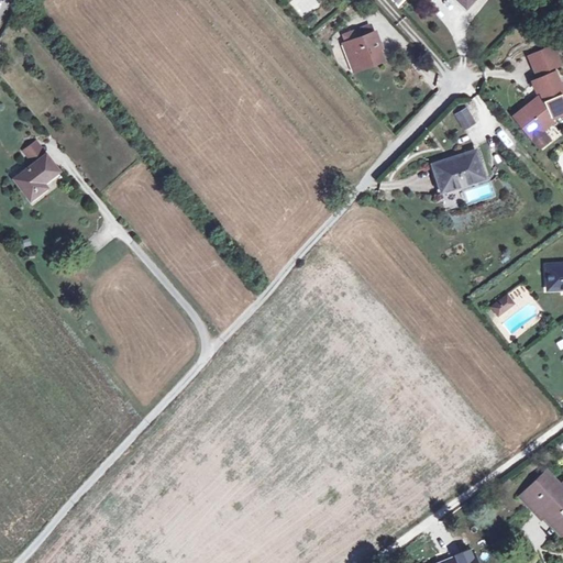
[(357,40),(374,33),(371,25),(354,32),(357,40)]
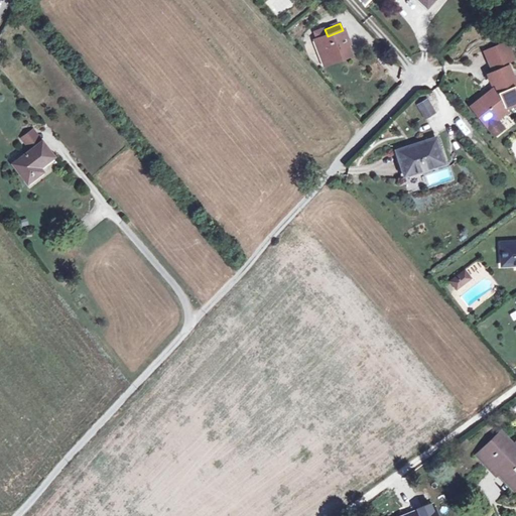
[(351,53),(343,30),(328,36),(314,41),(321,59),(323,63),(331,60),(351,53)]
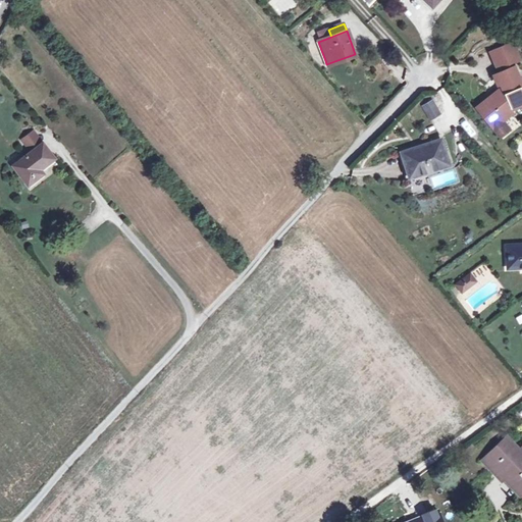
[(513,42),(506,45),(511,60),(519,56),(513,42)]
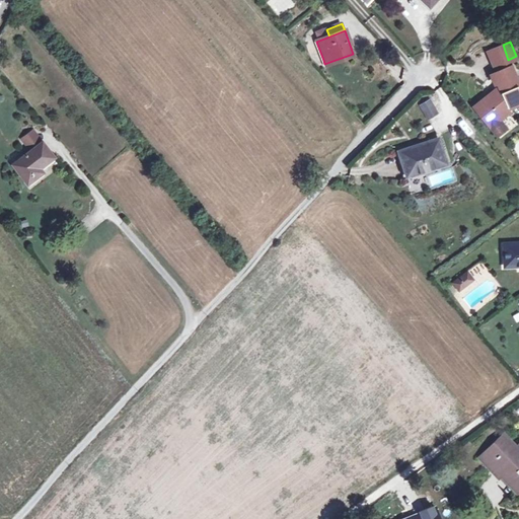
[(508,60),(503,45),(485,53),(494,74),(511,67),(510,64),(518,61),(516,56),(508,60)]
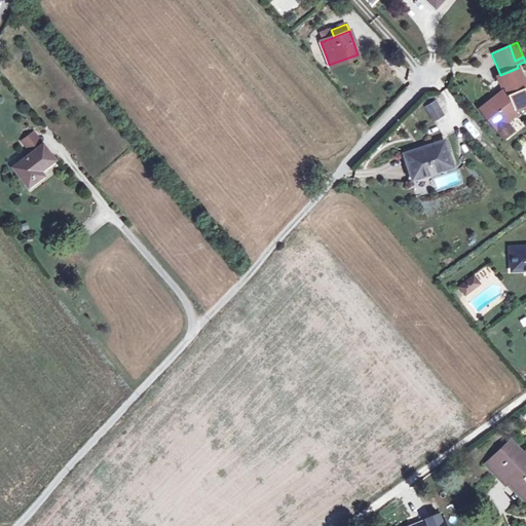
[(480,109),(488,119),(492,116),(498,125),(502,122),(516,113),(515,110),(525,105),(525,92),(524,88),(525,87),(525,85),(518,68),(500,75),(499,75),(506,91),(501,95),(500,94),(480,109)]
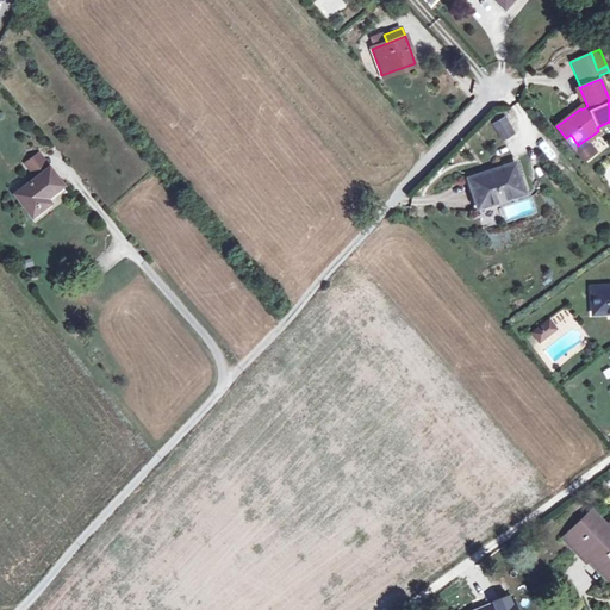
[(502,137),(515,130),(508,118),(495,124),(502,137)]
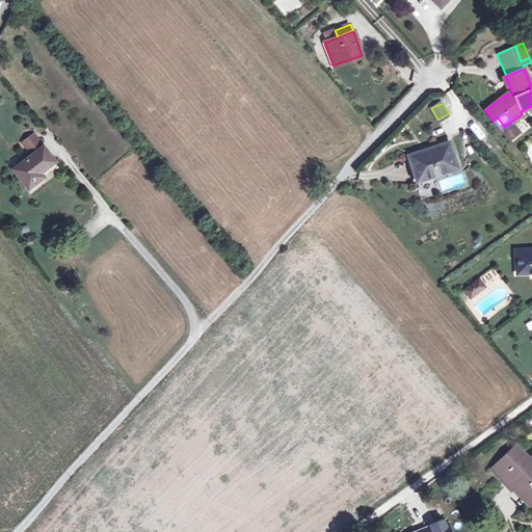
[(498,117),(494,121),(508,139),(516,133),(508,124),(504,127),(498,117)]
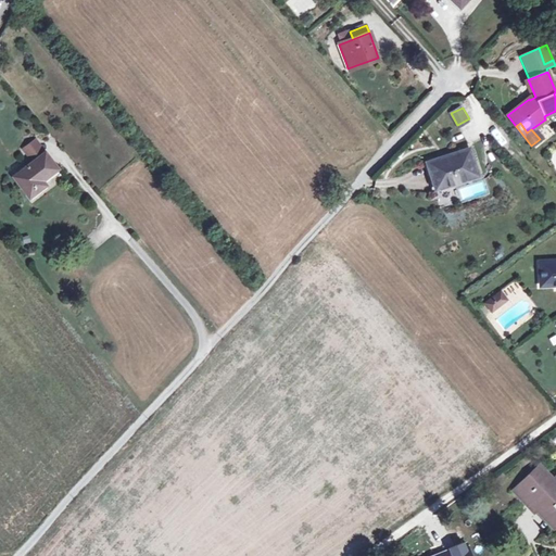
[(32,162),(45,152),(36,141),(24,152),(32,162)]
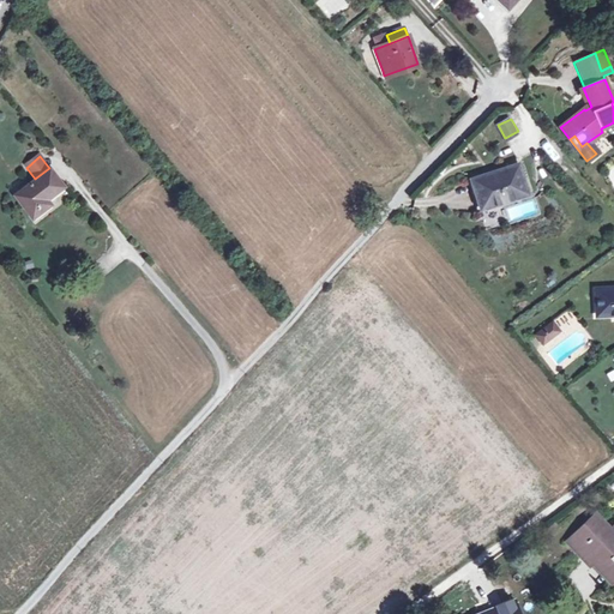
[(481,210),(528,194),(517,164),(471,179),(481,210)]
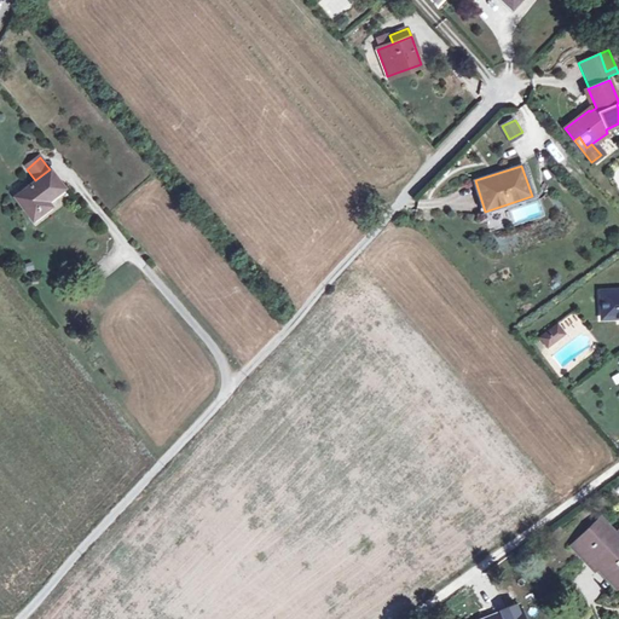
[(39,207),(46,201),(63,186),(50,169),(35,180),(13,197),(32,220),(42,210),(39,207)]
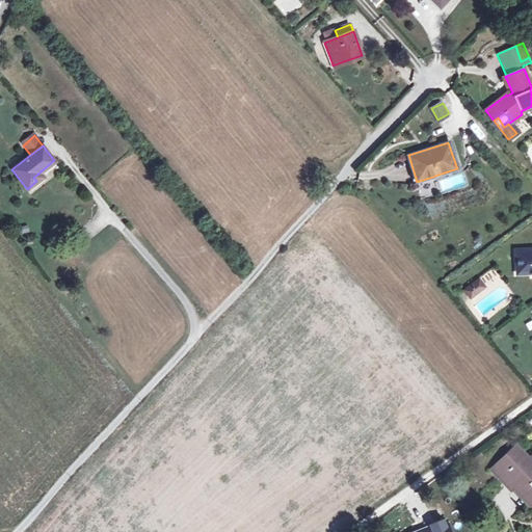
[(33,178),(36,181),(43,177),(40,173),(33,178)]
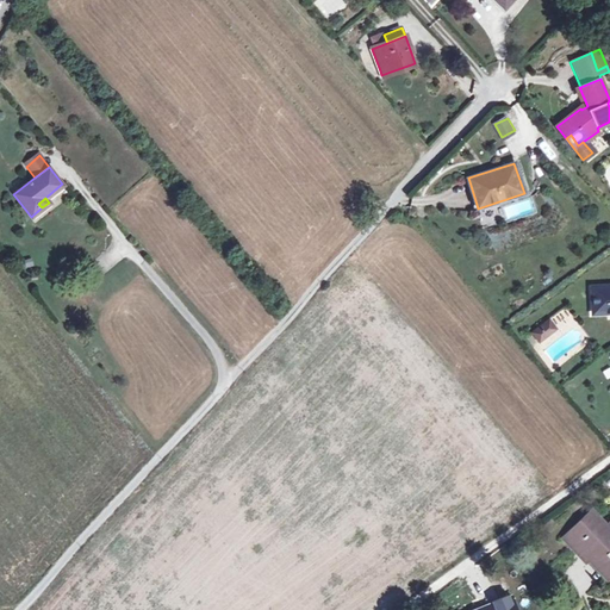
[(110,267),(122,257),(116,250),(104,261),(110,267)]
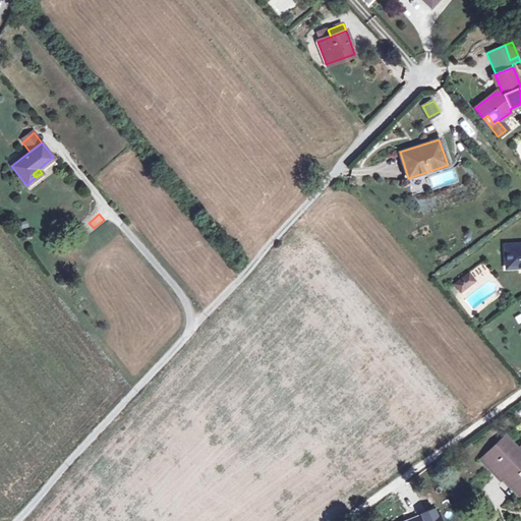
[(520,262),(520,245),(506,246),(507,268),(519,267),(519,262),(520,262)]
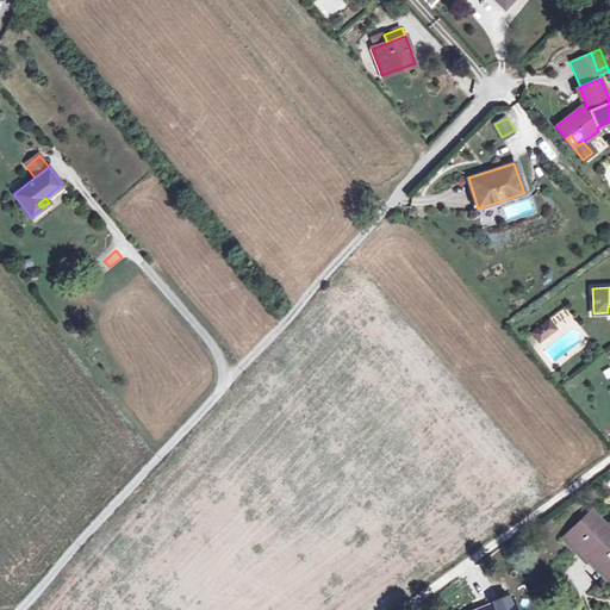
[(533,334),(539,342),(555,330),(549,322),(533,334)]
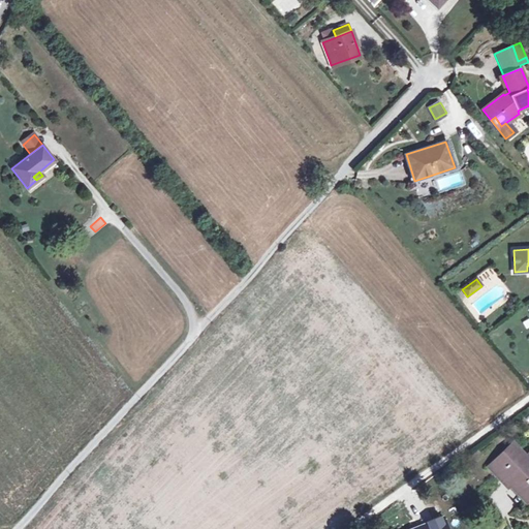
[(512,484),(526,497),(528,494),(528,453),(525,457),(511,443),(488,466),(502,481),(503,483),(507,488),(512,484)]
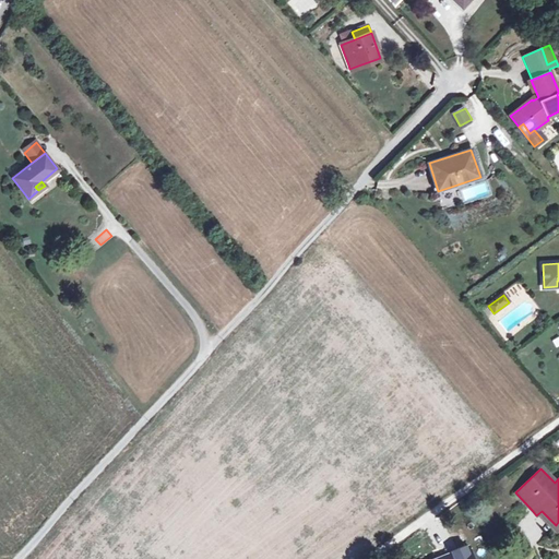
[(542,511),(536,515),(551,530),(556,525),(542,511)]
